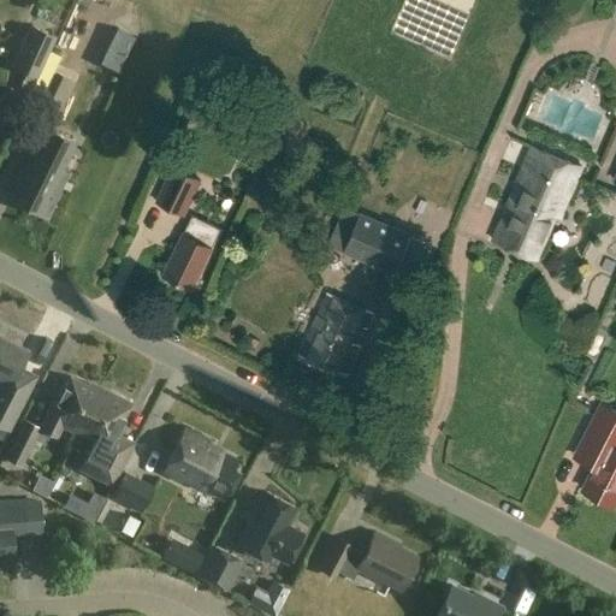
[(55,39),(30,28),(12,69),(37,80),(55,39)]
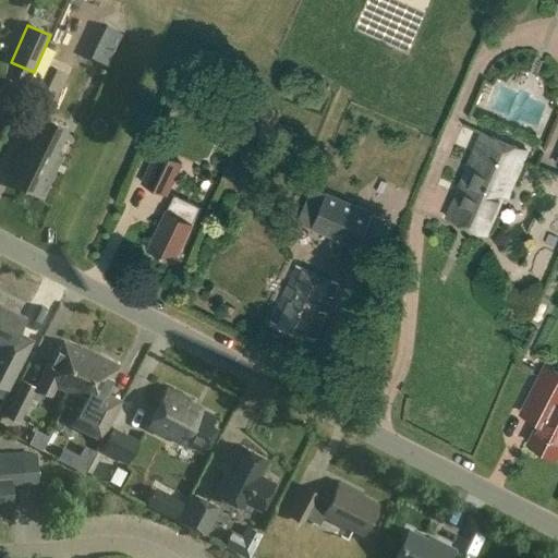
[(65,62),(52,57),(28,111),(40,118),(65,62)]
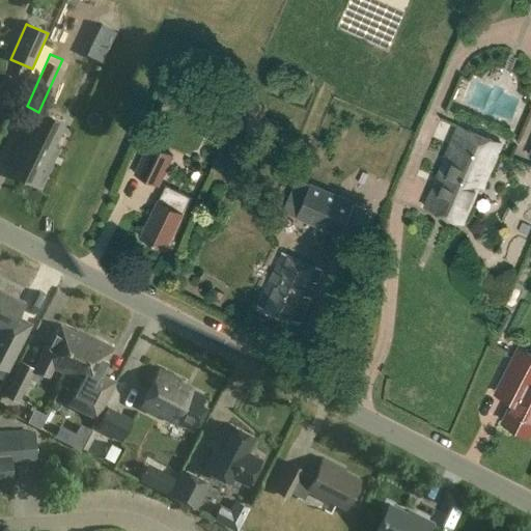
[(65,123),(42,112),(36,123),(34,122),(10,172),(42,188),(55,162),(48,159),(65,123)]
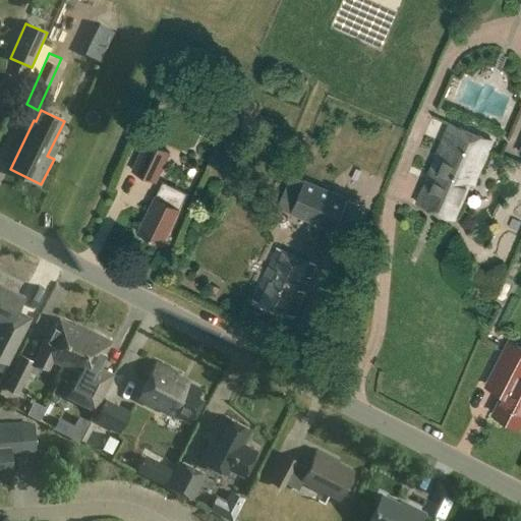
[(494,138),(452,120),(415,204),(453,220),(469,182),(473,184),(494,138)]
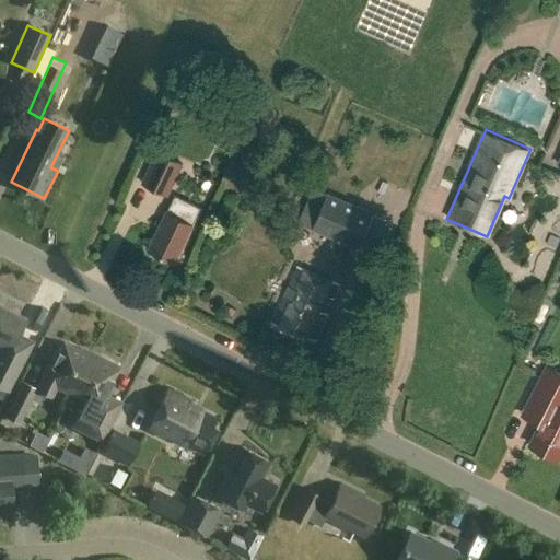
[(183,164),(156,151),(140,184),(166,197),(183,164)]
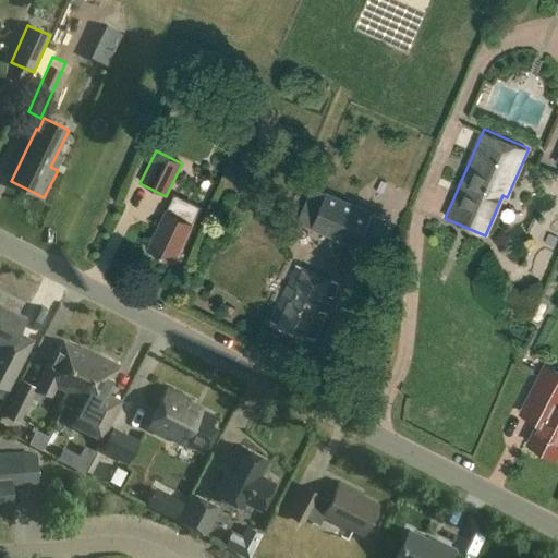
[(303,230),(364,252),(378,213),(317,191),(303,230)]
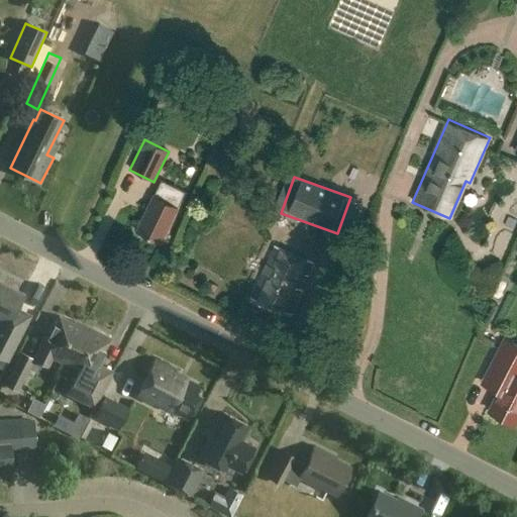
[(186,191),(163,180),(156,195),(154,195),(137,230),(162,242),(179,207),(178,206),(186,191)]
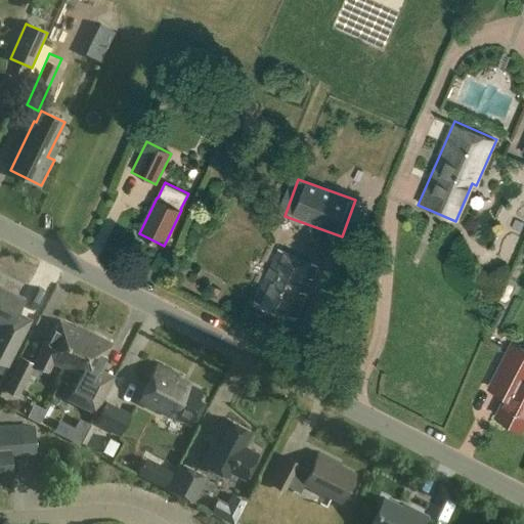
[(317,266),(278,250),(256,301),(296,318),(306,295),(301,293),(308,277),(312,279),(317,266)]
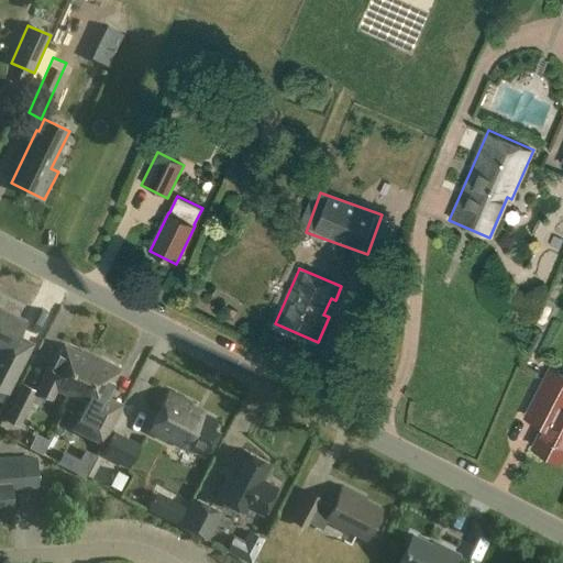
[(25,321),(0,308),(0,348),(3,350),(0,355),(0,389),(8,394),(32,345),(18,338),(25,321)]
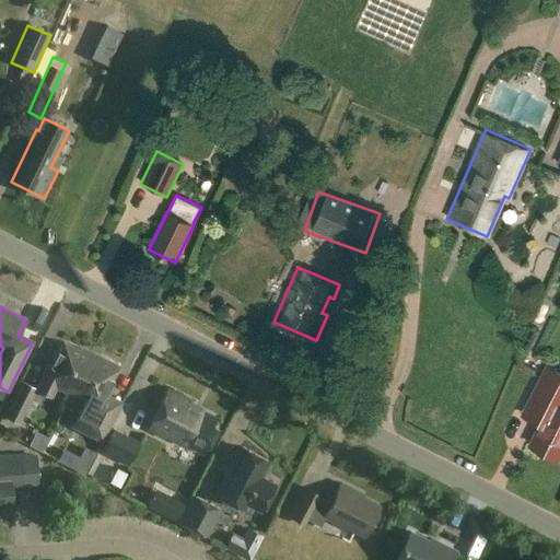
[(72,397),(92,359),(65,345),(53,369),(49,366),(37,392),(51,399),(57,389),(72,397)]
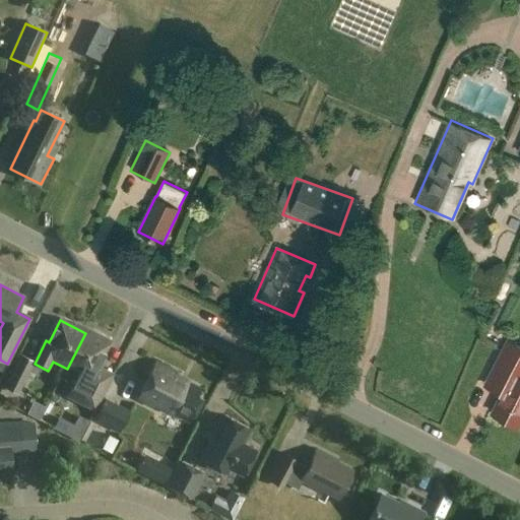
[(92,336),(85,333),(67,369),(80,376),(69,397),(95,410),(114,375),(99,368),(111,342),(93,333),(92,336)]
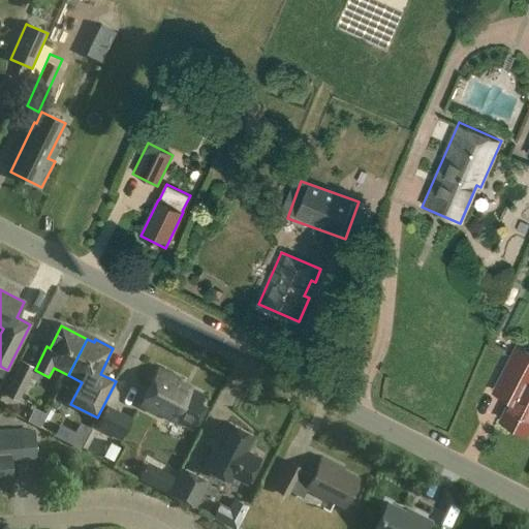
[(528,353),(518,348),(495,392),(510,400),(500,421),(527,434),(528,429),(528,353)]
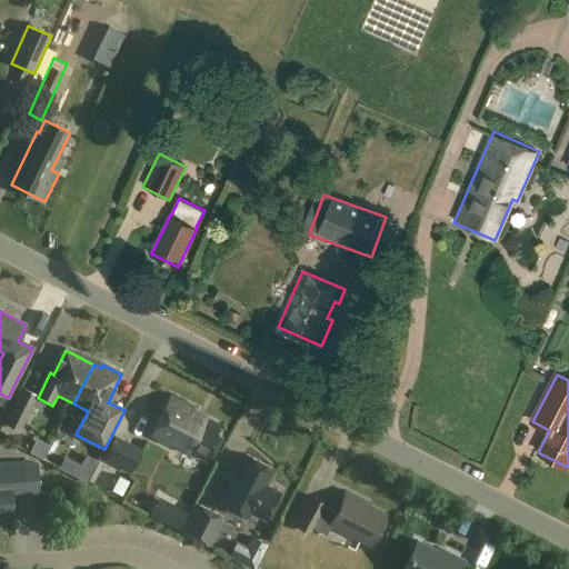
[(195,409),(170,397),(149,437),(173,449),(176,447),(207,462),(220,436),(216,433),(220,426),(206,418),(203,422),(191,416),(195,409)]
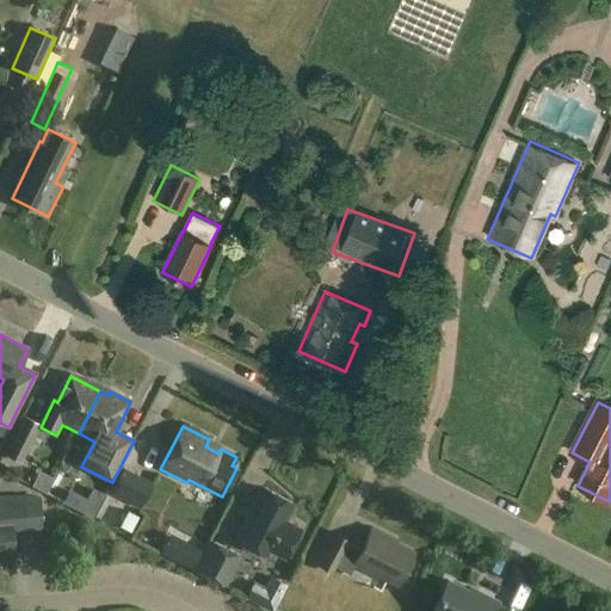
[(36,436),(20,427),(5,456),(20,464),(36,436)]
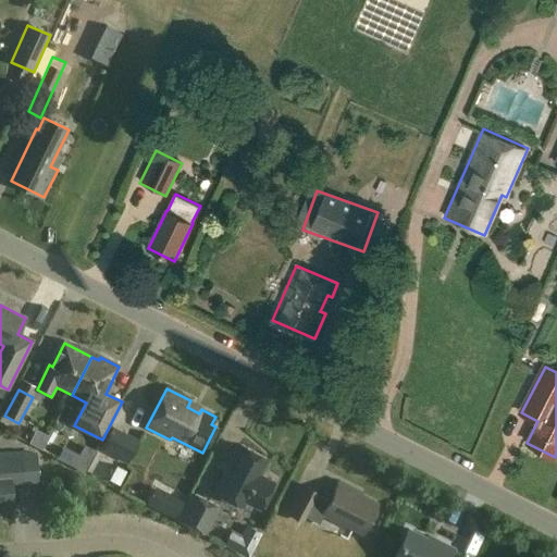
[(139,441),(113,429),(102,452),(127,463),(139,441)]
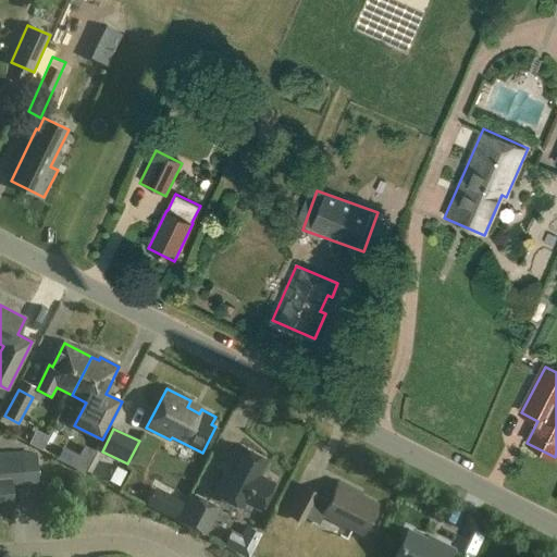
[(242,443),(218,491),(231,498),(233,495),(259,509),(273,483),(258,475),(268,457),(242,443)]
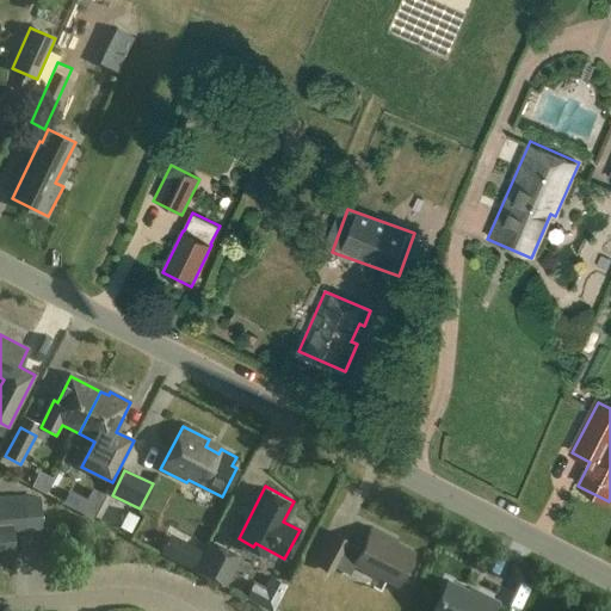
[(26,500),(25,499),(0,500),(0,557),(12,557),(11,529),(41,528),(39,500),(26,500)]
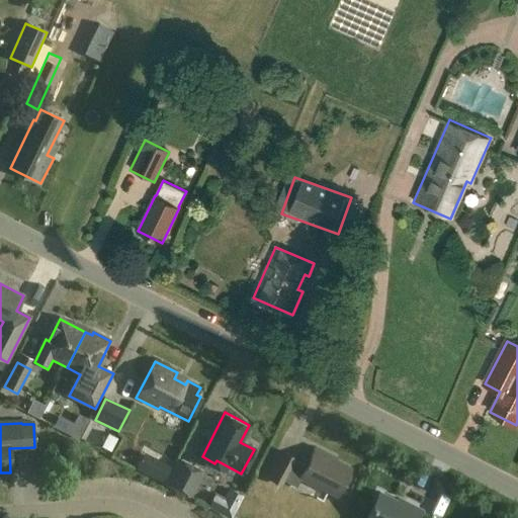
[(117,438),(108,434),(102,446),(111,450),(117,438)]
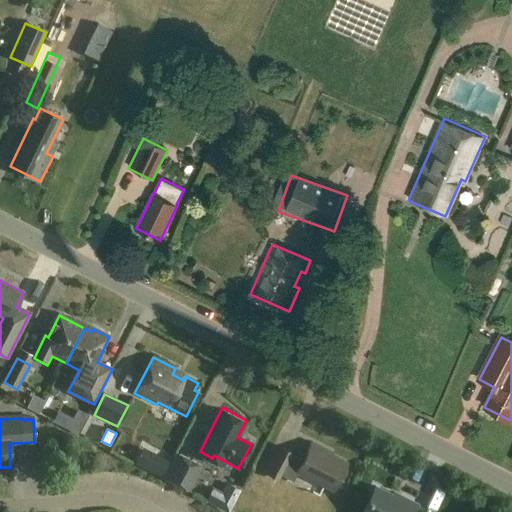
[(332,453),(312,442),(303,461),(292,456),(293,454),(279,447),(265,473),(279,480),(281,476),(293,482),(297,473),(324,487),(325,484),(334,489),(347,465),(330,456),(332,453)]
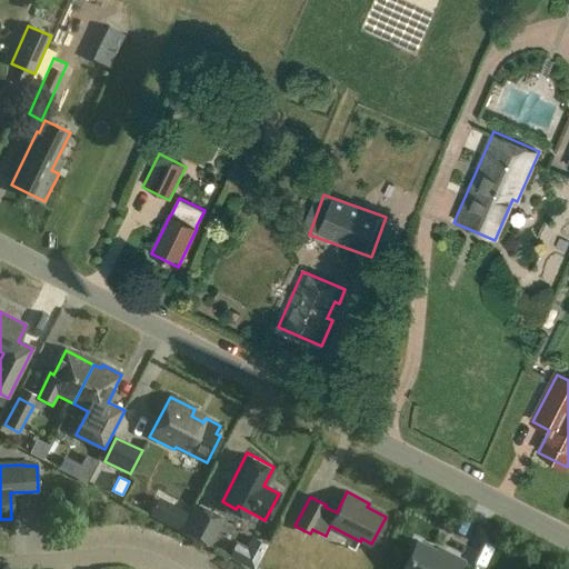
[(223,518),(200,506),(186,533),(183,532),(182,532),(209,546),(223,518)]
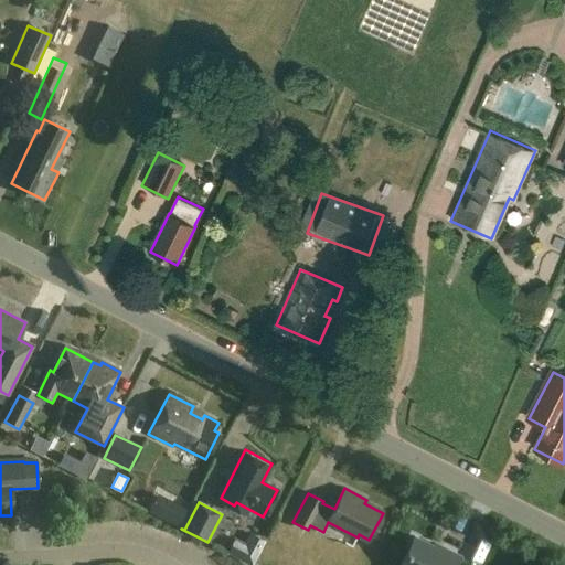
[(440,551),(414,537),(400,564),(456,564),(460,557),(441,548),(440,551)]
